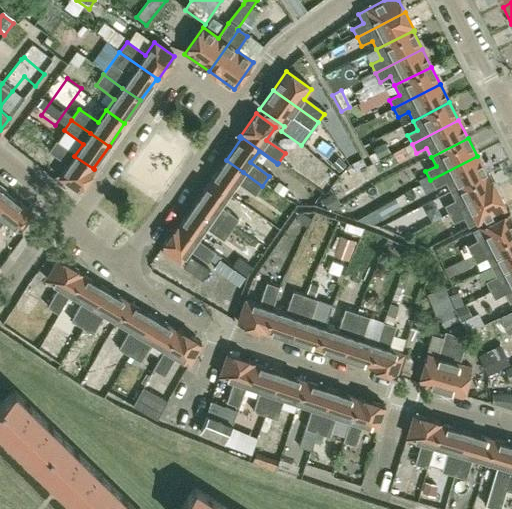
[(67,167),(59,178),(78,192),(94,169),(74,156),(56,143),(48,153),(67,167)]
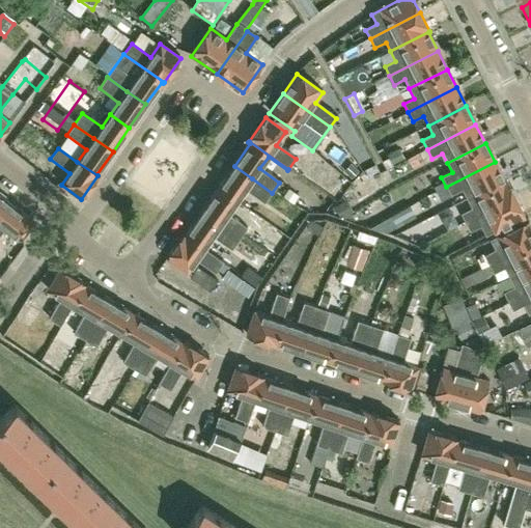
[(495,162),(446,187),(450,195),(462,190),(466,199),(505,179),(505,178),(503,179),(495,162)]
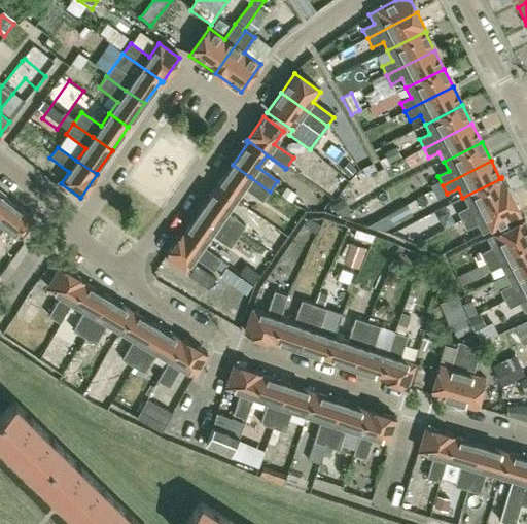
[(270,191),(250,177),(233,165),(216,187),(234,201),(243,188),(261,202),(270,191)]
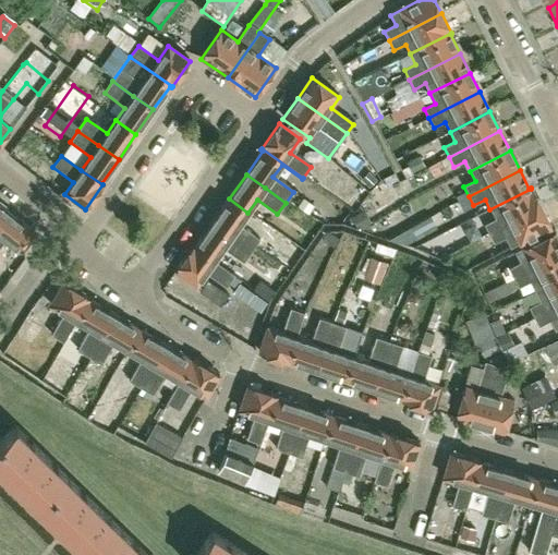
[(531,189),(489,209),(495,219),(484,226),(488,236),(542,208),(531,189)]
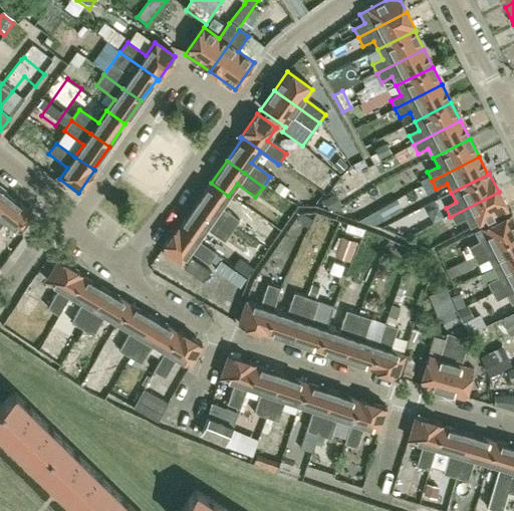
[(195,206),(231,232),(238,222),(220,208),(228,196),(211,183),(195,206)]
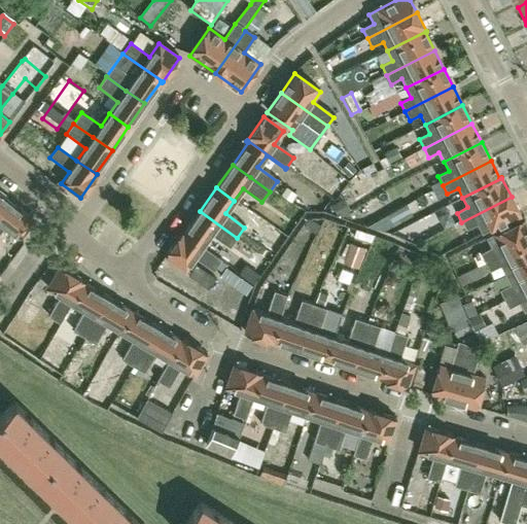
[(0,212),(8,202),(0,195),(0,212)]
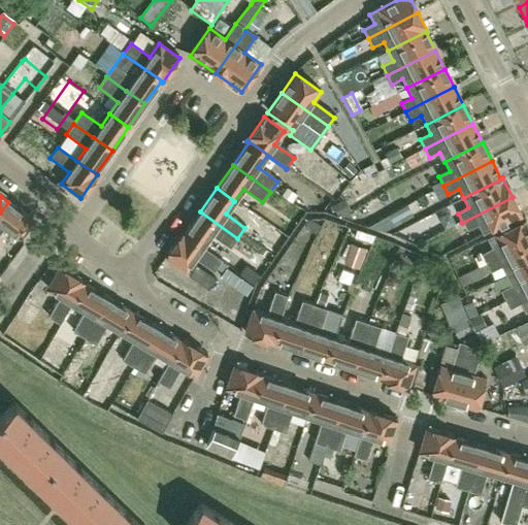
[(483,235),(522,216),(513,197),(462,223),(467,231),(477,226),(483,235)]
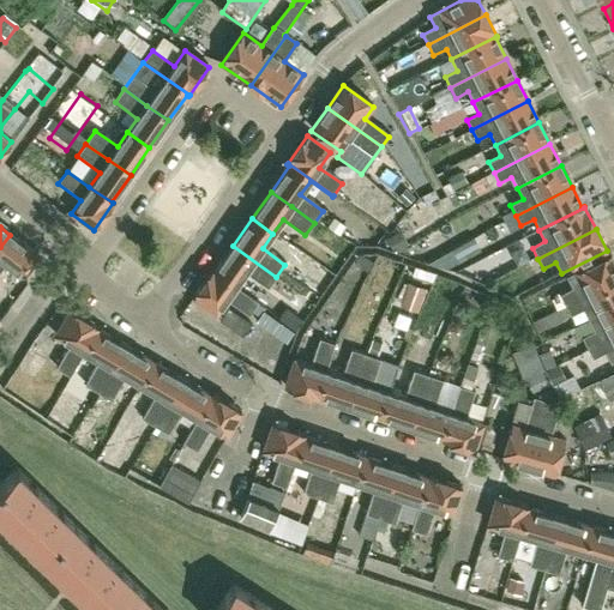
[(36,255),(10,235),(0,247),(0,272),(5,266),(19,277),(36,255)]
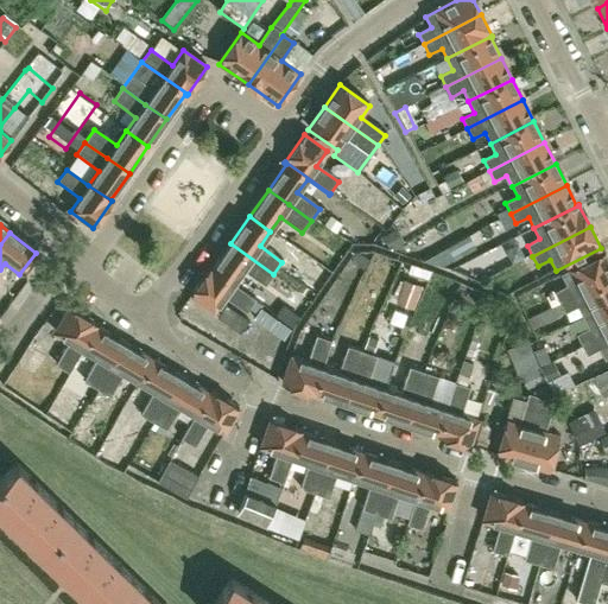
[(247,296),(257,281),(265,286),(273,274),(230,243),(211,269),(210,268),(209,269),(247,296)]
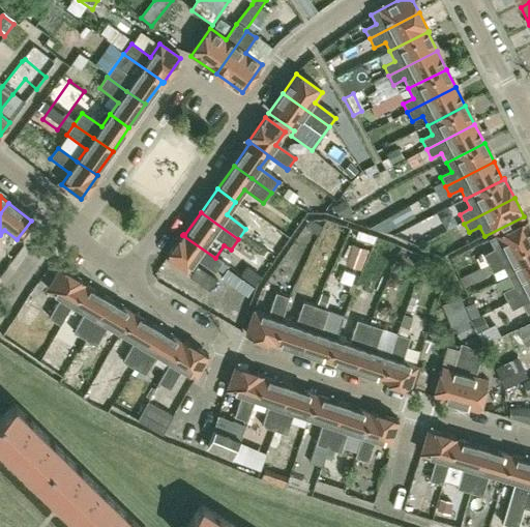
[(488,264),(529,241),(529,228),(526,221),(489,239),(494,250),(482,255),(488,264)]
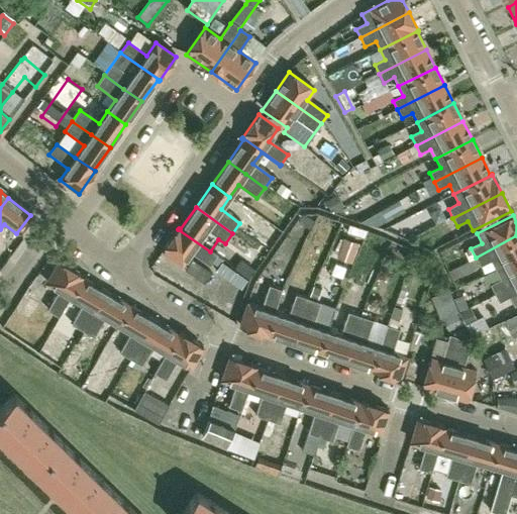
[(178,229),(162,252),(181,266),(190,253),(209,267),(216,255),(210,251),(178,229)]
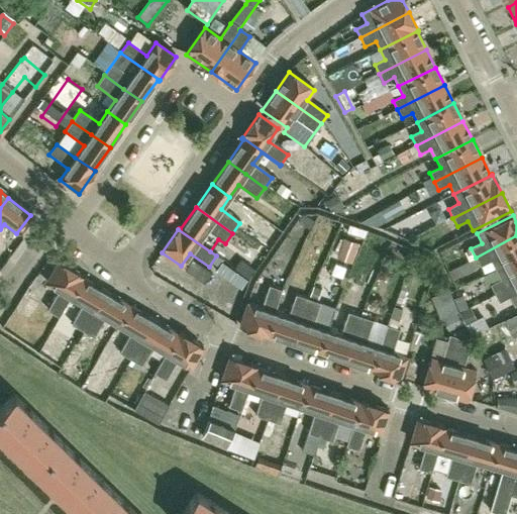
[(516,235),(476,258),(477,260),(448,275),(452,283),(491,263),(495,271),(516,259),(516,235)]
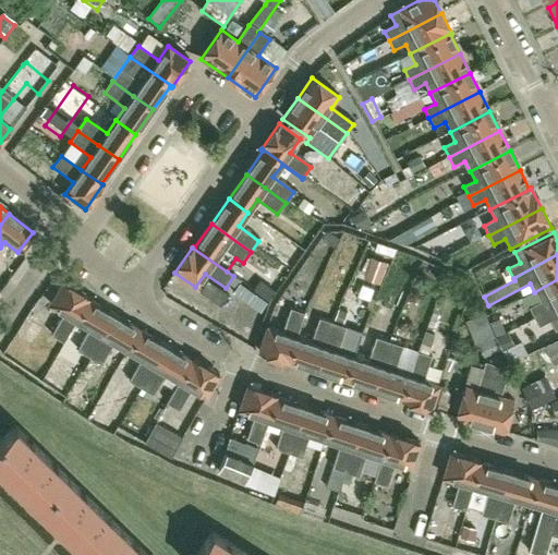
[(373,257),(367,272),(380,277),(386,263),(373,257)]
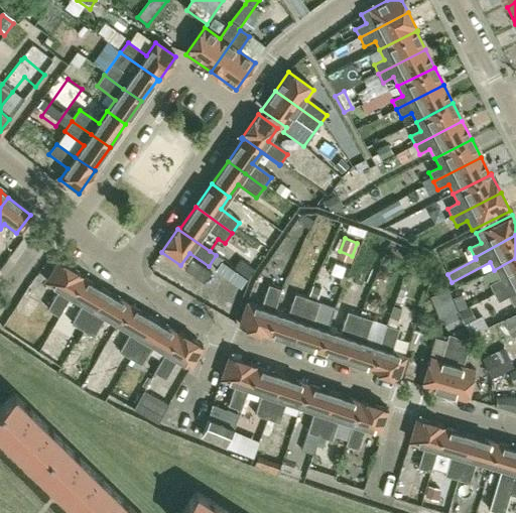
[(493,293),(515,281),(515,258),(494,270),(499,279),(489,284),(493,293)]
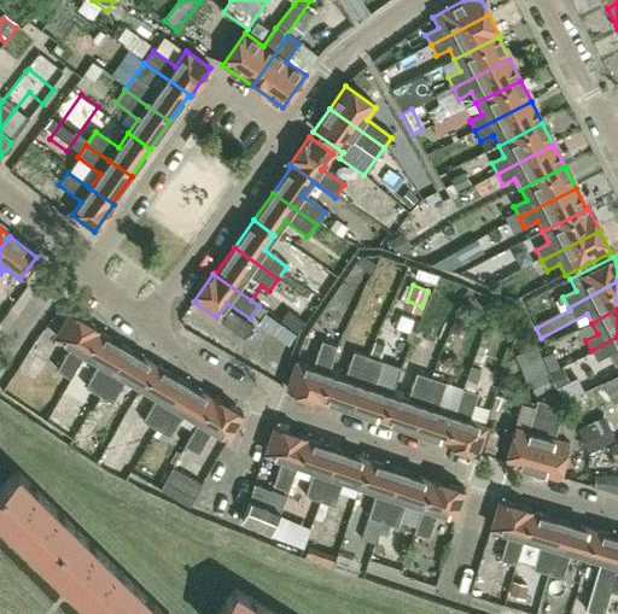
[(83,356),(98,331),(69,314),(54,339),(70,349),(57,372),(69,380),(85,356),(83,356)]
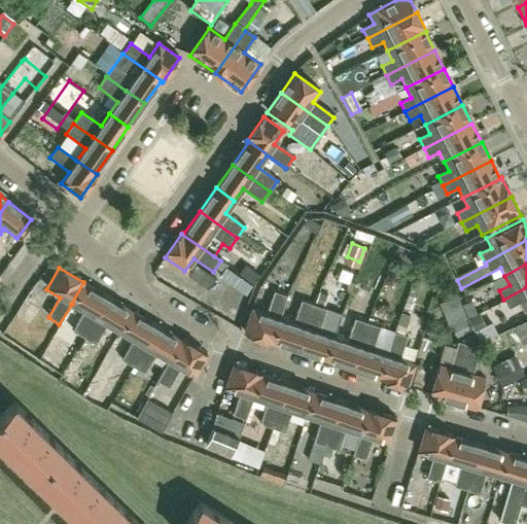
[(227,269),(221,277),(246,294),(252,286),(227,269)]
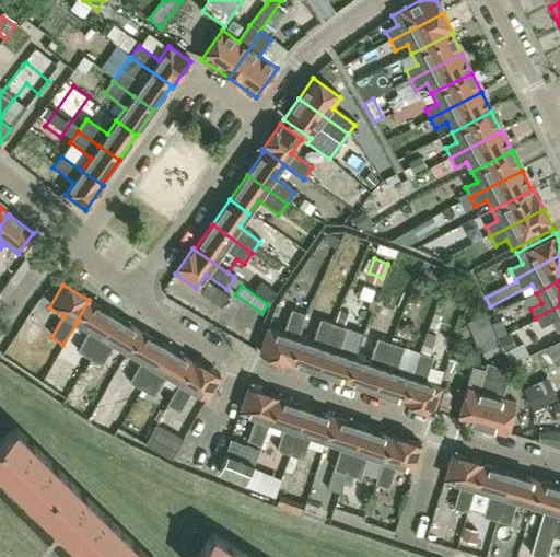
[(230,298),(219,290),(210,302),(221,309),(230,298)]
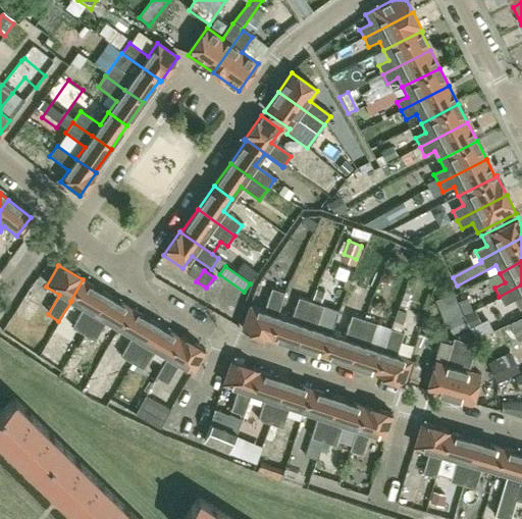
[(83,334),(95,315),(106,295),(83,281),(84,279),(83,279),(70,301),(71,301),(84,308),(71,328),(83,334)]
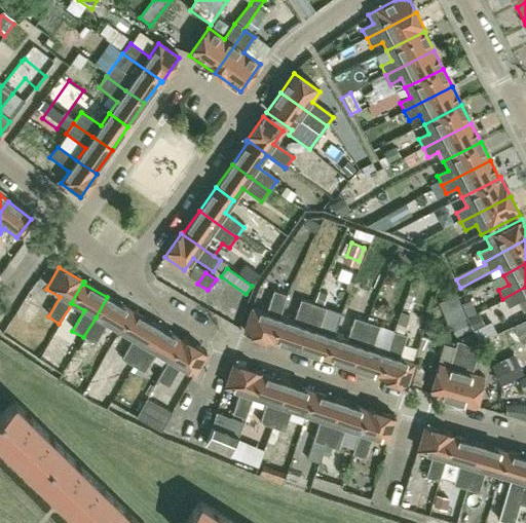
[(523,312),(525,310),(525,287),(502,299),(508,308),(518,302),(523,312)]
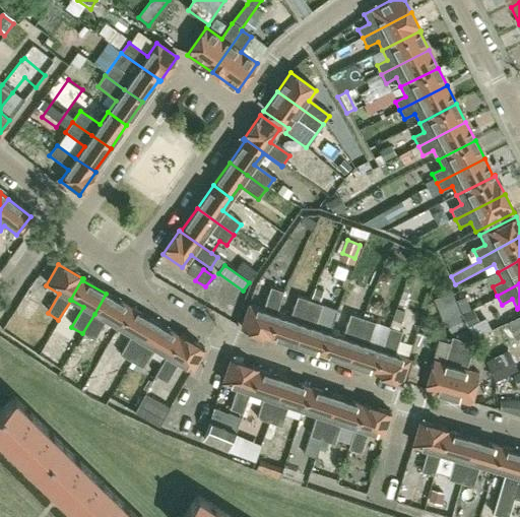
[(350,311),(355,289),(341,285),(336,307),(350,311)]
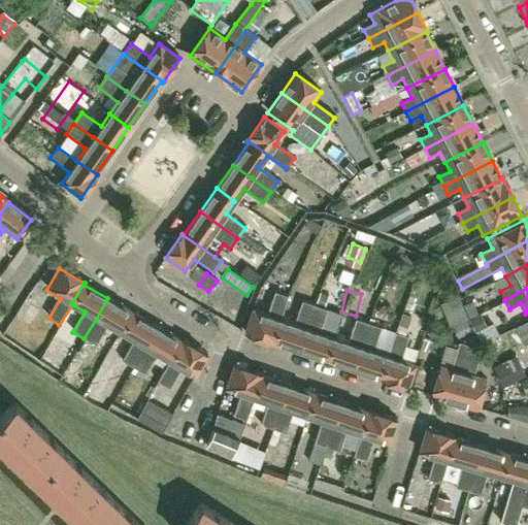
[(244,333),(271,342),(287,297),(274,293),(266,316),(252,310),(244,333)]
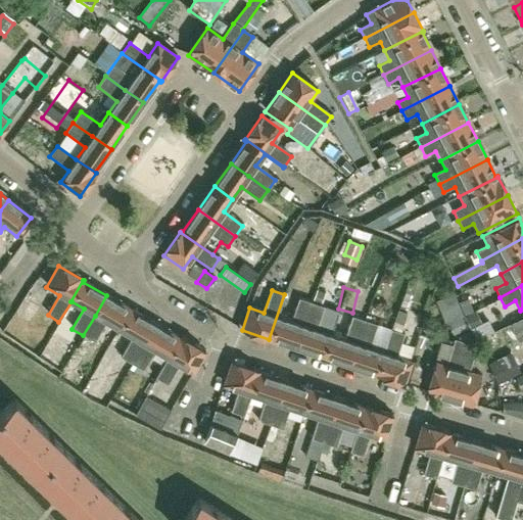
[(284,294),(269,339),(270,340),(271,338),(296,347),(311,303),(298,299),(290,322),(278,317),(285,295),(284,294)]
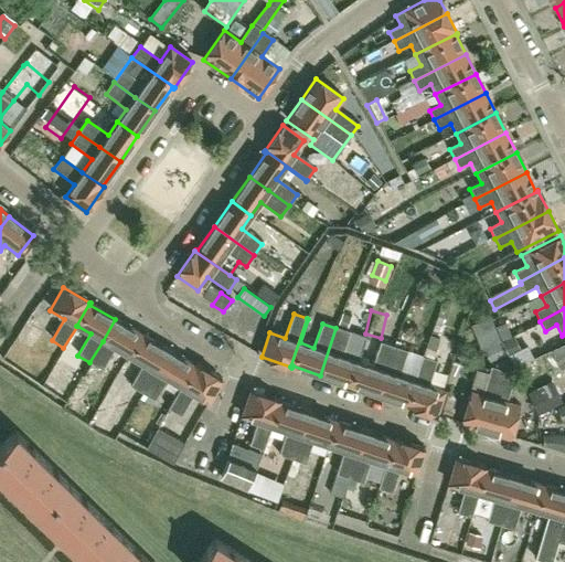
[(103,370),(115,348),(129,357),(141,335),(115,319),(103,341),(89,362),(103,370)]
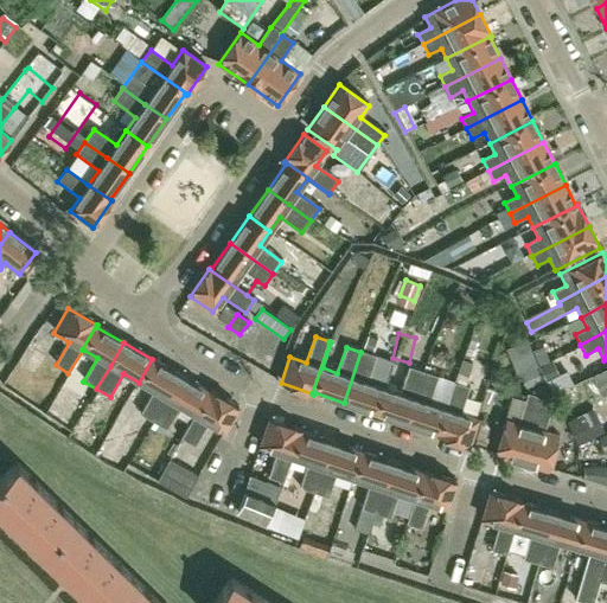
[(517,377),(538,367),(526,342),(519,345),(518,344),(505,350),(517,377)]
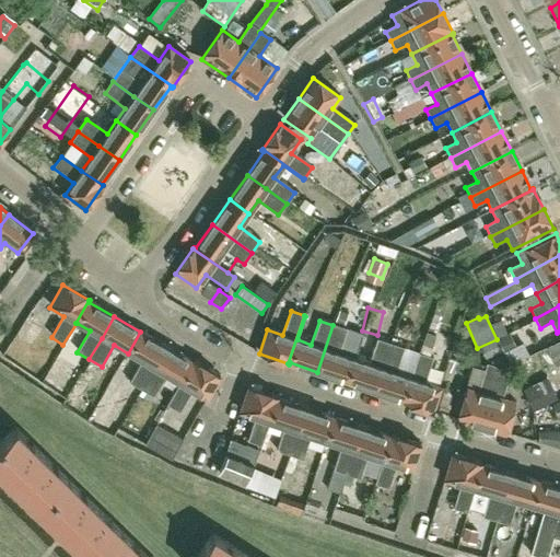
[(501,322),(492,325),(498,338),(506,334),(501,322)]
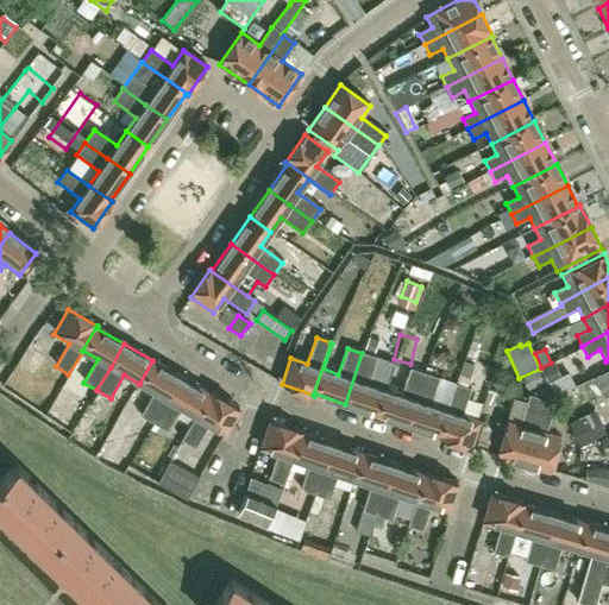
[(345,404),(376,414),(384,390),(369,384),(377,358),(362,353),(345,404)]
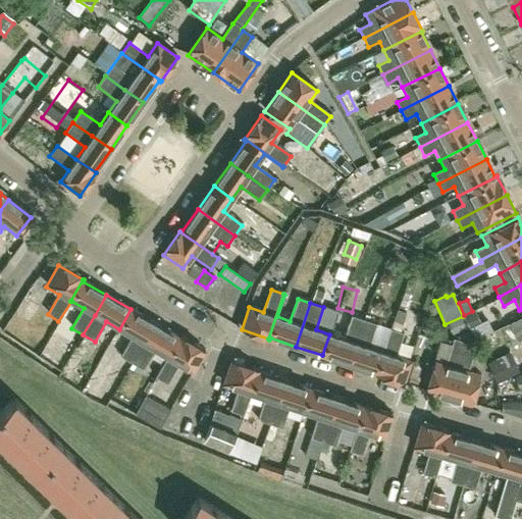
[(155,323),(131,309),(119,329),(132,336),(120,357),(132,364),(155,323)]
